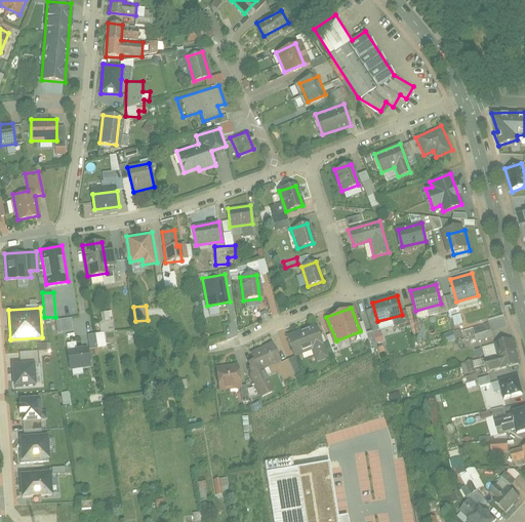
[(101,330),(113,329),(112,309),(99,310),(101,330)]
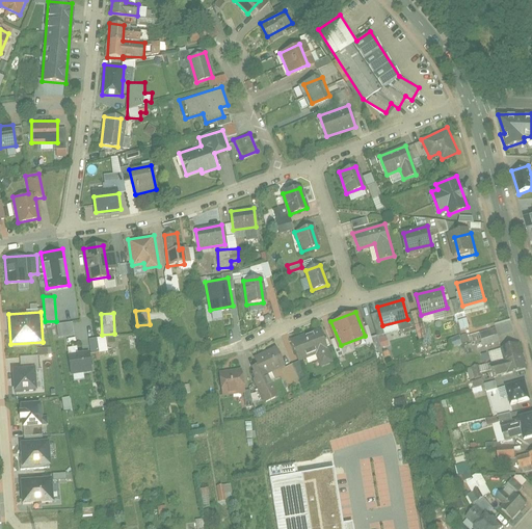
[(496,325),(469,333),(472,341),(481,339),(483,345),(499,341),(497,332),(513,327),(510,317),(495,321),(496,325)]
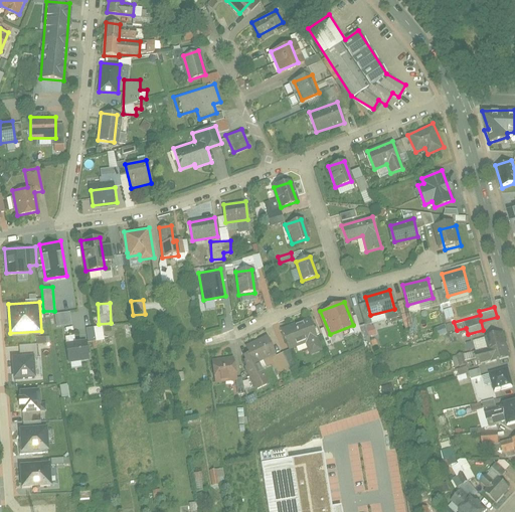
[(54,312),(55,325),(71,323),(70,310),(54,312)]
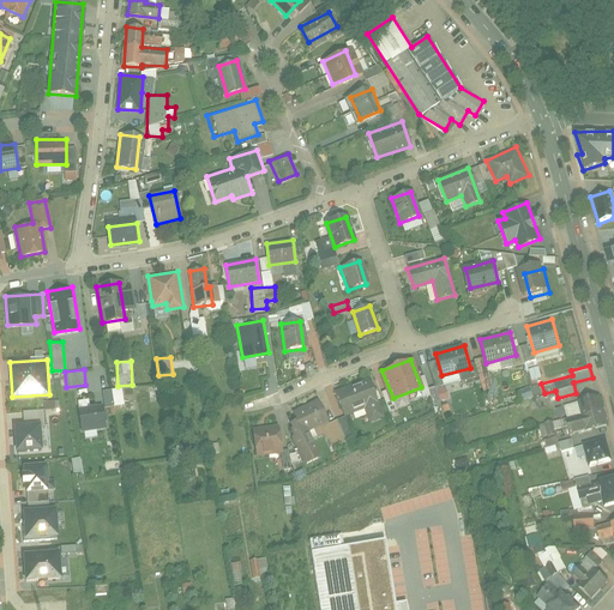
[(489,372),(479,373),(480,385),(491,385),(489,372)]
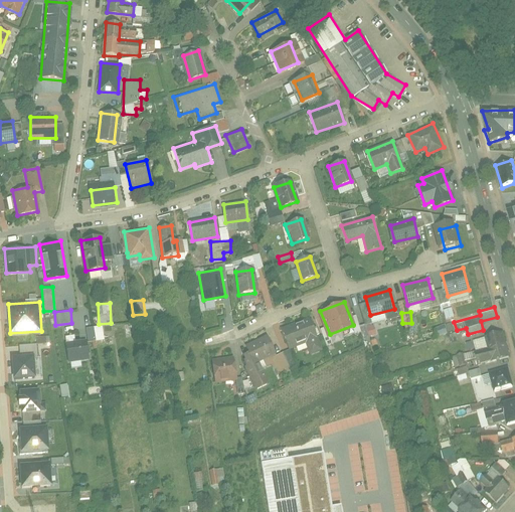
[(323,348),(310,317),(286,327),(294,346),(306,341),(311,353),(323,348)]
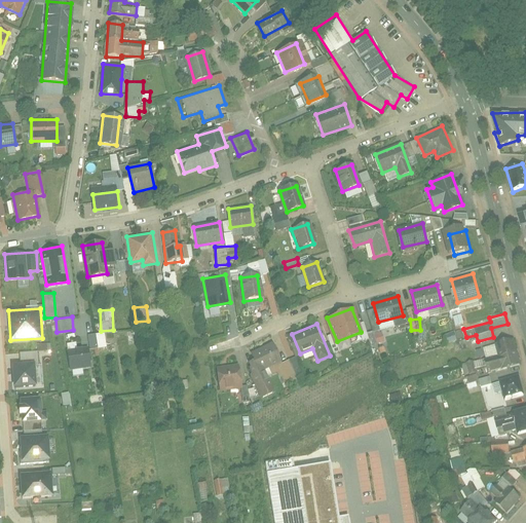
[(445,333),(448,341),(457,338),(454,330),(445,333)]
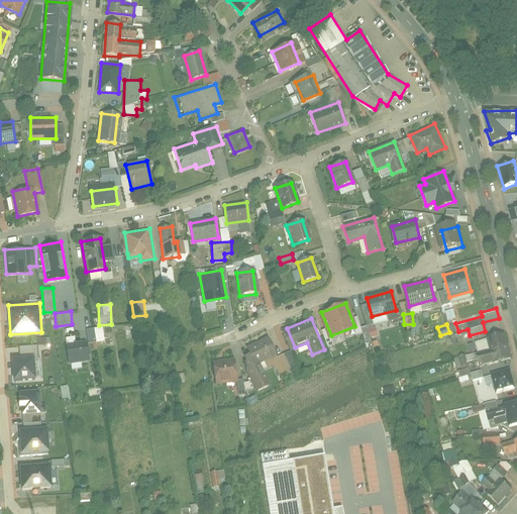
[(104,340),(103,325),(87,326),(87,341),(104,340)]
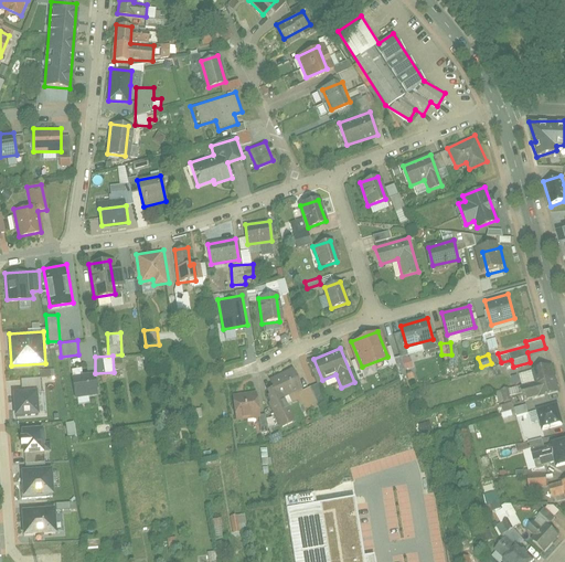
[(554,392),(546,366),(524,371),(528,382),(511,386),(516,403),(554,392)]
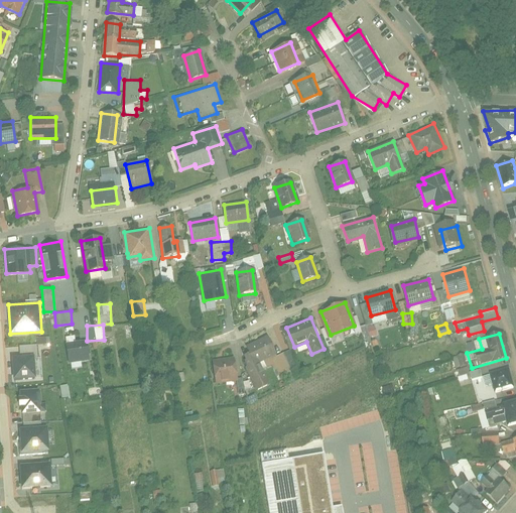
[(276,355),(268,337),(248,347),(253,356),(243,361),(256,388),(268,383),(259,363),(276,355)]
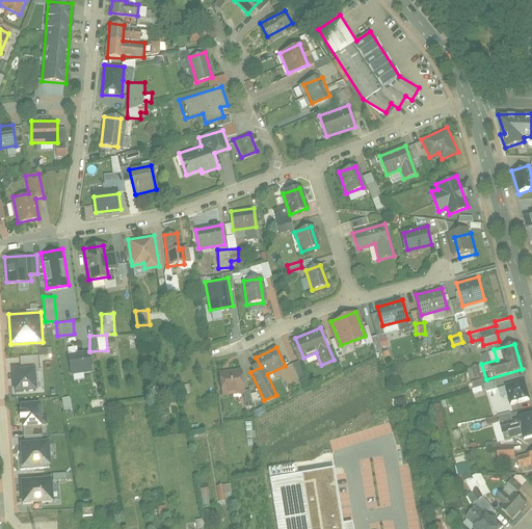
[(89,352),(68,355),(70,372),(91,370),(89,352)]
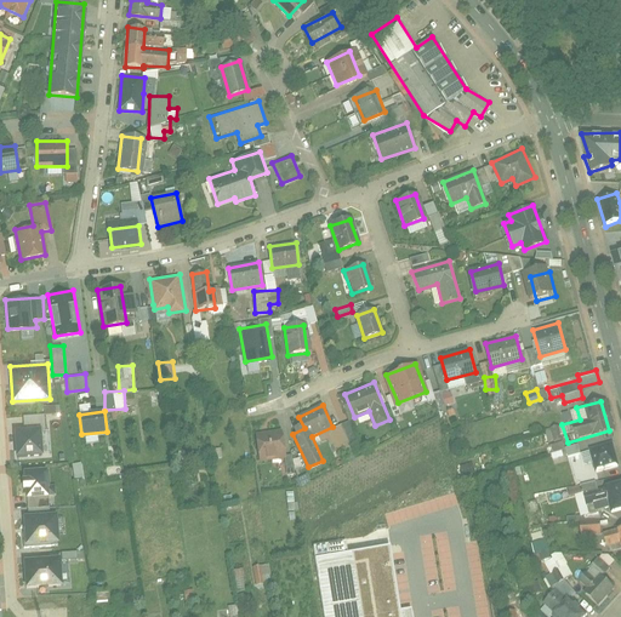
[(24,429),(15,429),(17,456),(44,455),(43,430),(47,430),(46,413),(24,415),(24,429)]
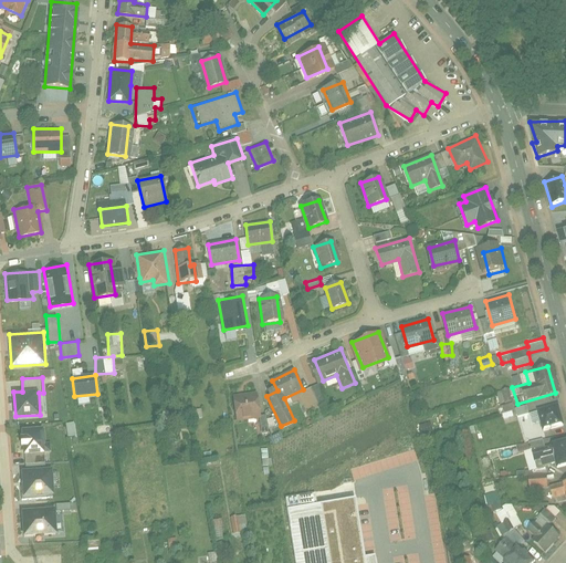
[(260,392),(232,395),(236,419),(262,416),(260,392)]
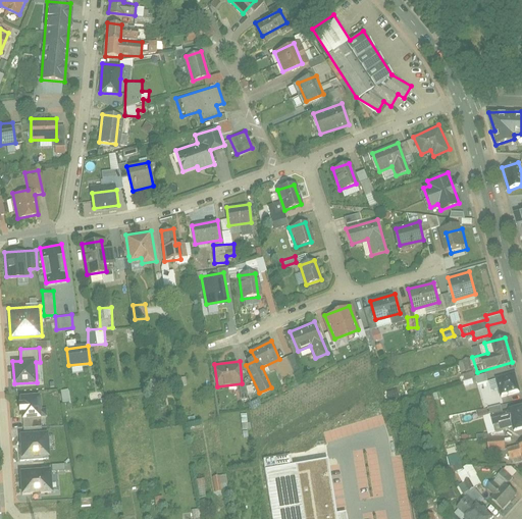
[(473,370),(462,372),(465,387),(476,384),(473,370)]
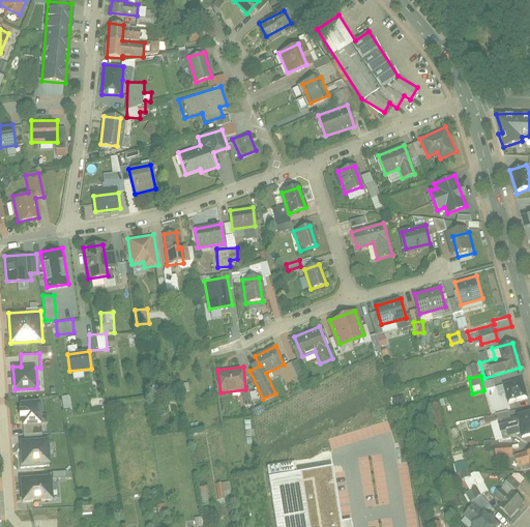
[(503,382),(509,403),(529,397),(524,376),(503,382)]
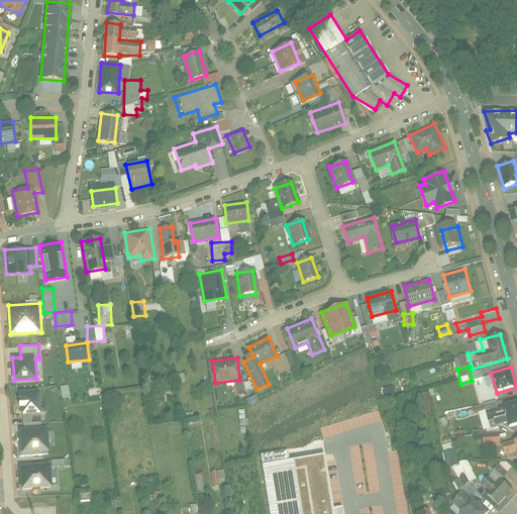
[(62,397),(69,396),(67,384),(60,386),(62,397)]
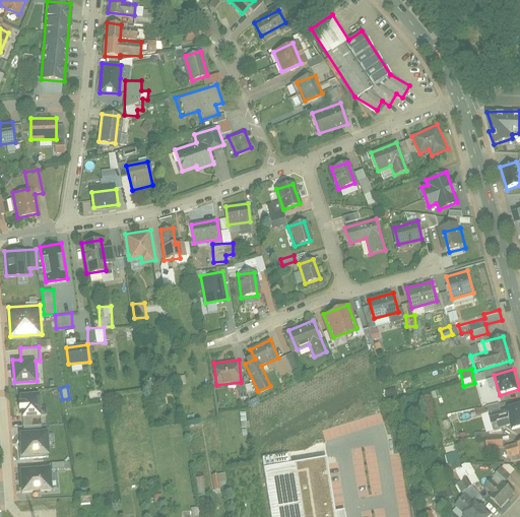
[(42,415),(41,393),(21,394),(22,400),(18,400),(19,410),(22,409),(22,417),(42,415)]
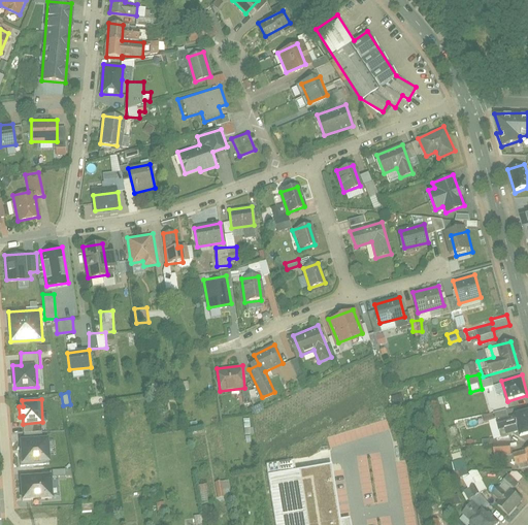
[(527,432),(527,409),(497,418),(499,427),(518,423),(521,434),(527,432)]
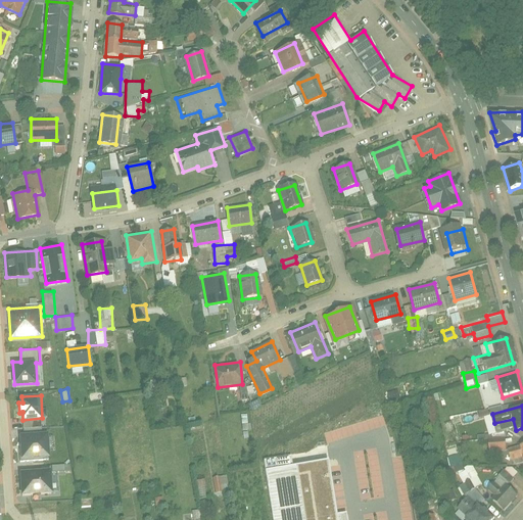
[(477,410),(479,416),(490,414),(489,407),(477,410)]
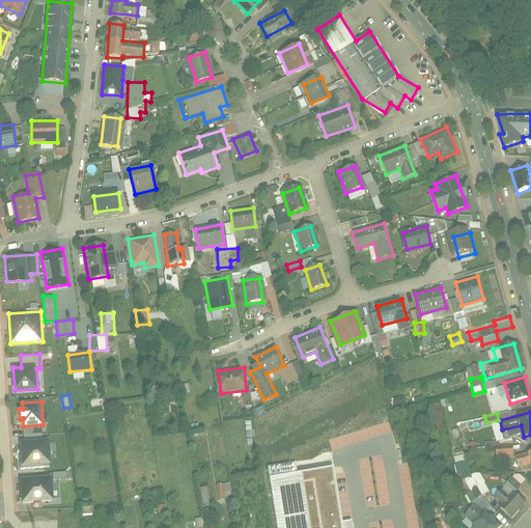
[(51,464),(49,439),(21,441),(23,466),(51,464)]
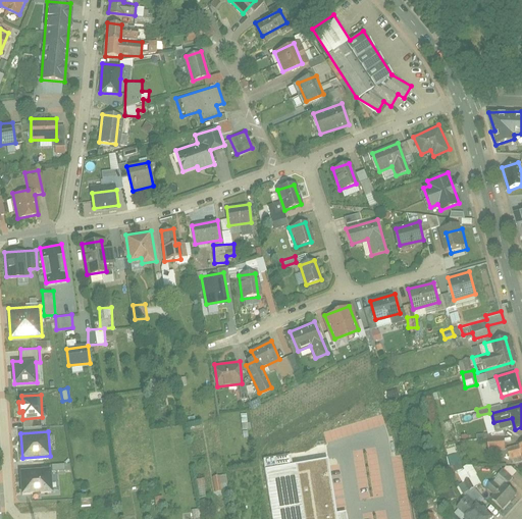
[(490,450),(505,447),(503,433),(488,436),(490,450)]
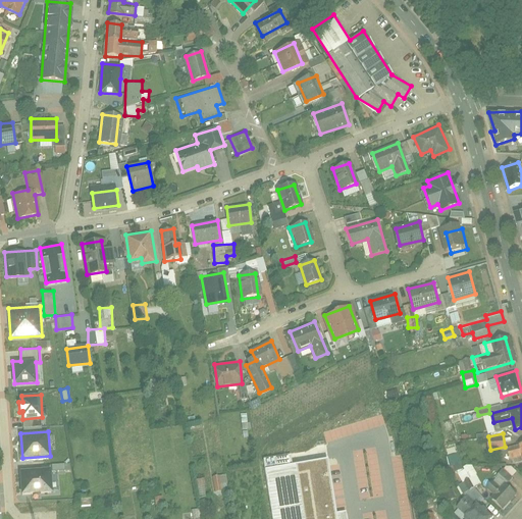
[(326,459),(290,464),(289,453),(263,457),(271,518),(346,518),(345,510),(333,512),(326,459)]
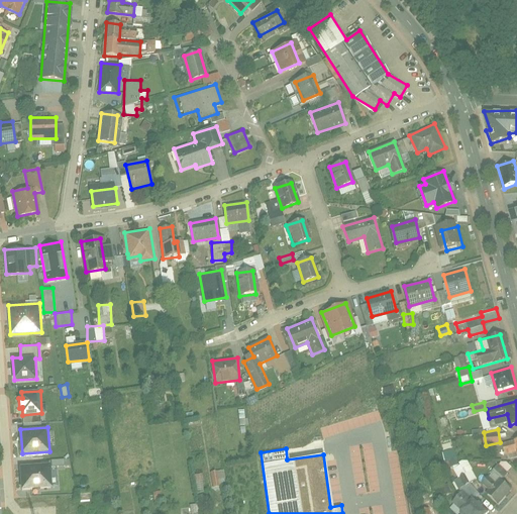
[(52,464),(20,466),(22,490),(54,488),(52,464)]
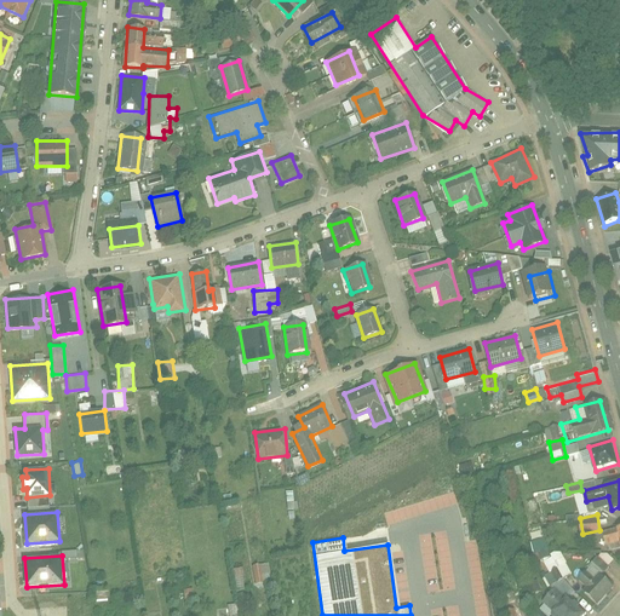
[(269,562),(254,562),(256,581),(270,580),(269,562)]
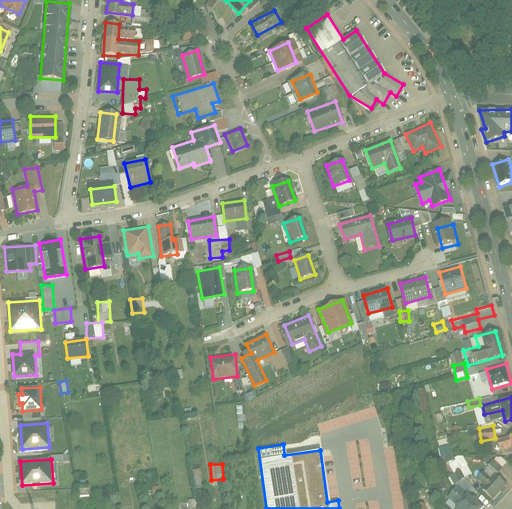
[(481,488),(492,497),(507,481),(497,473),(493,477),(483,469),(476,476),(485,484),(481,488)]
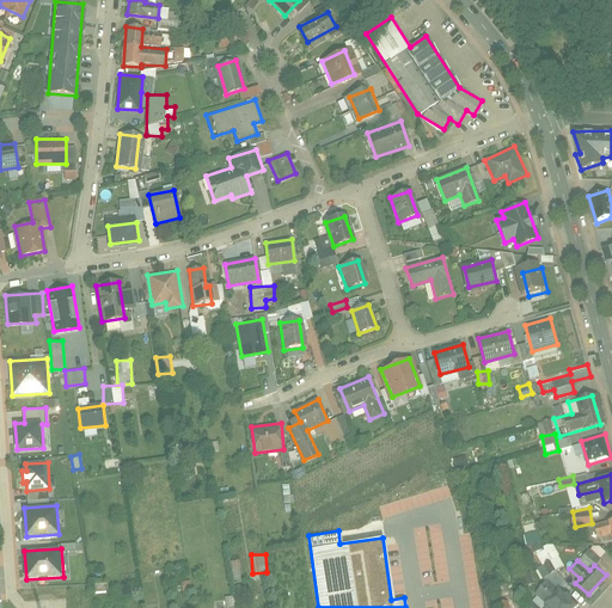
[(421,569),(422,582),(436,581),(436,572),(448,571),(447,564),(434,565),(434,569),(421,569)]
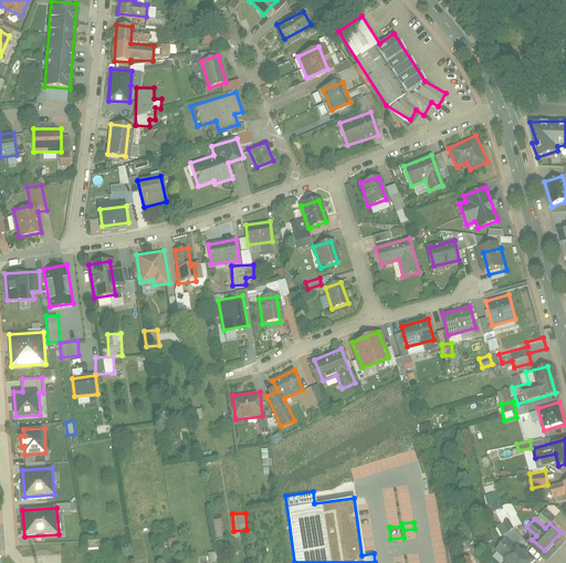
[(494,549),(511,562),(532,562),(536,559),(517,543),(515,548),(504,538),(494,549)]
